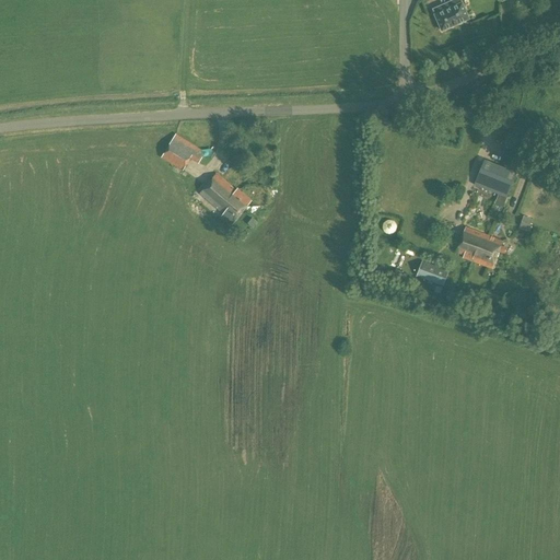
[(461,3),(459,0),(454,0),(434,9),(436,14),(435,14),(443,31),(468,19),(462,3),(461,3)]
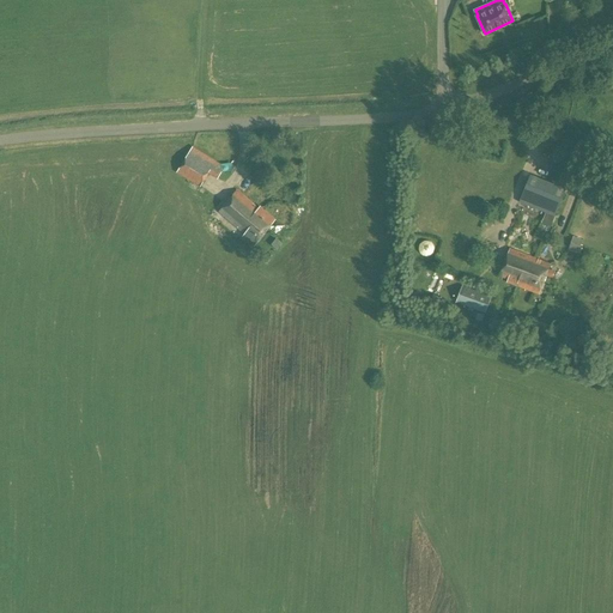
[(201,187),(216,162),(193,147),(177,173),(201,187)]
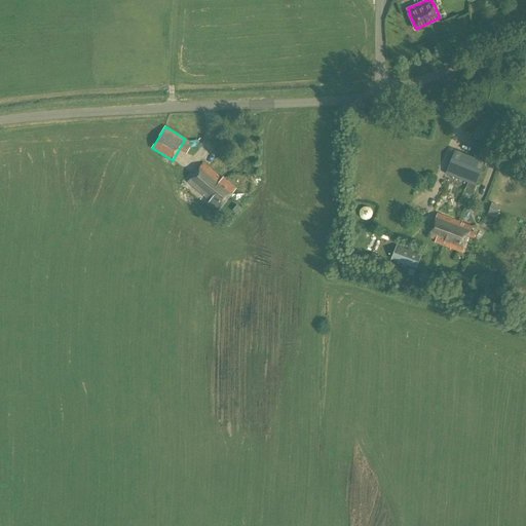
[(476,186),(485,161),(455,149),(445,174),(476,186)]
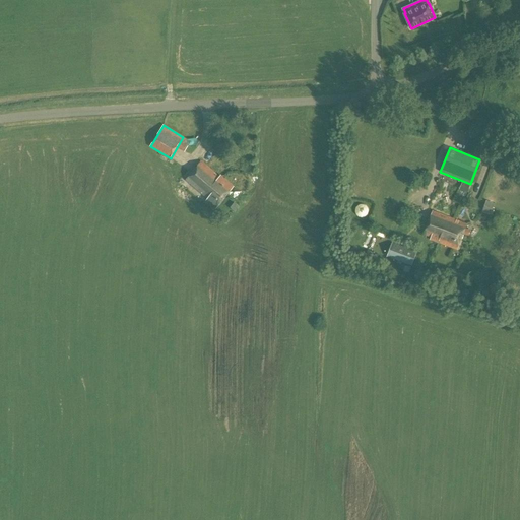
[(194,171),(224,197),(234,186),(220,176),(219,177),(201,161),(194,171)]
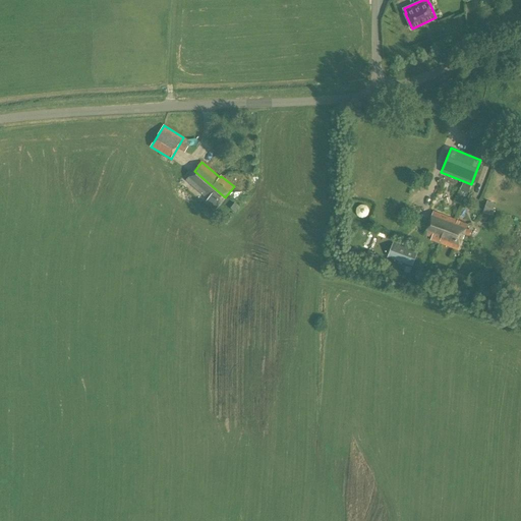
[(216,209),(225,197),(194,171),(186,180),(208,198),(206,200),(216,209)]
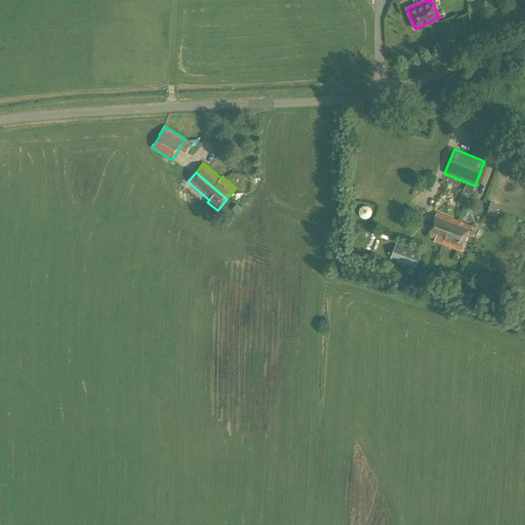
[(496,215),(500,203),(492,200),(488,212),(496,215)]
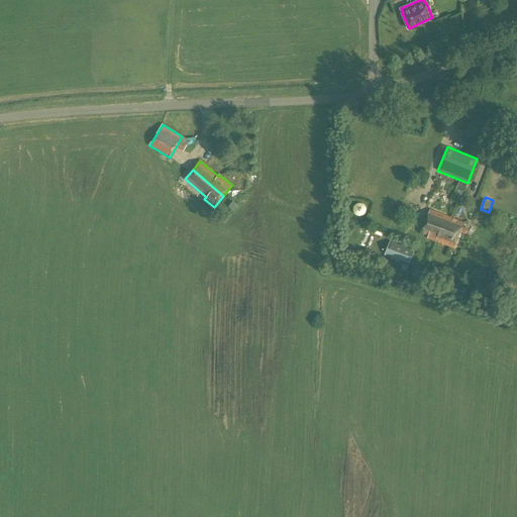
[(360,215),(368,209),(362,201),(354,207),(360,215)]
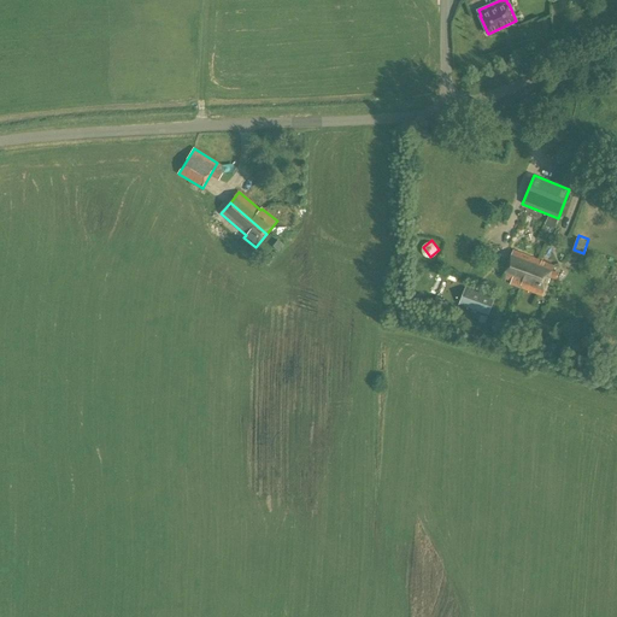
[(513,250),(503,278),(511,282),(510,283),(521,287),(542,295),(550,277),(556,280),(557,277),(558,277),(559,275),(558,274),(552,271),(553,266),(546,263),(547,262),(540,259),(513,250)]
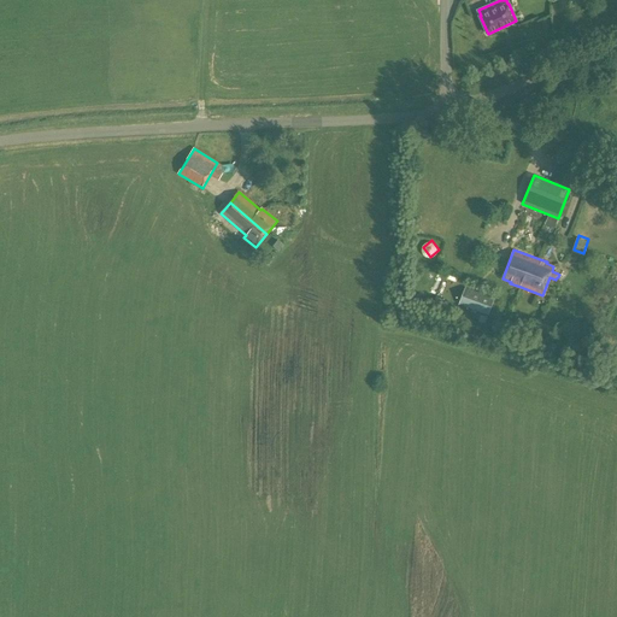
[(488,316),(494,299),(465,288),(458,310),(464,312),(466,307),(488,316)]
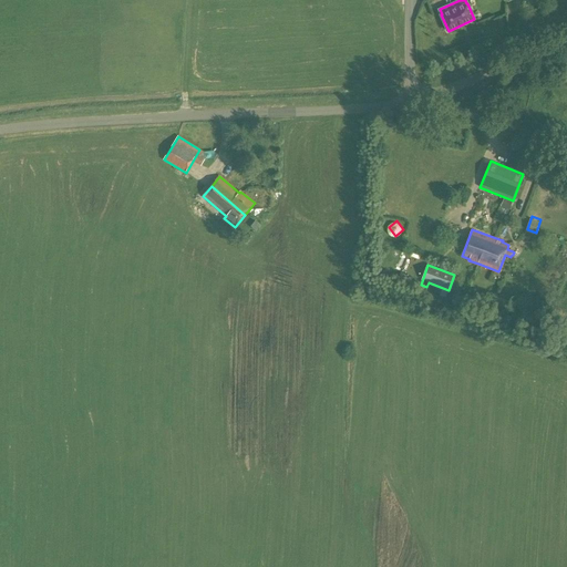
[(494,296),(492,305),(503,308),(506,299),(494,296)]
